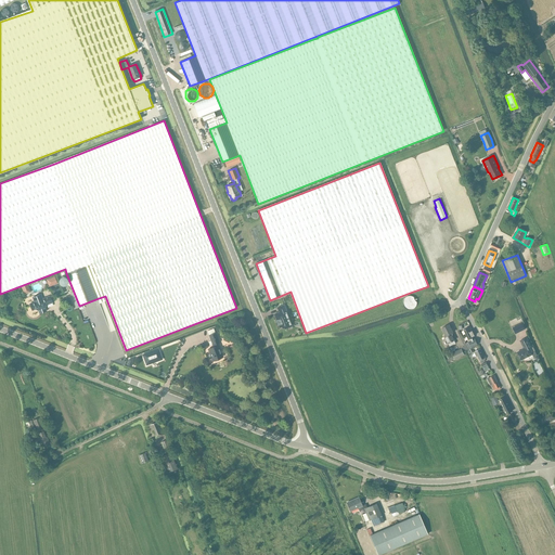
[(39,310),(40,313),(47,311),(44,308),(46,305),(53,302),(51,296),(42,299),(41,294),(33,297),(35,302),(30,304),(33,310),(36,309),(39,310)]
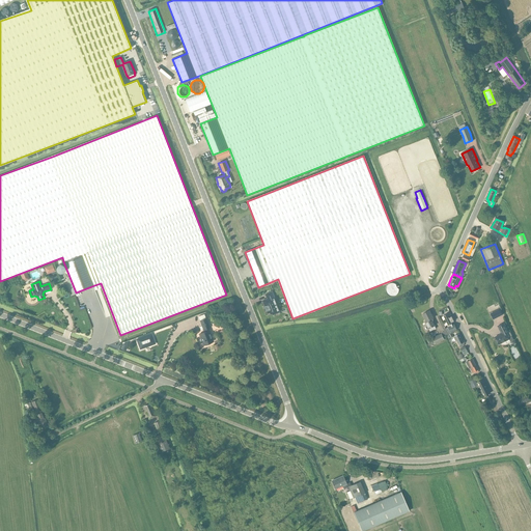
[(398,290),(398,289),(398,287),(397,286),(396,285),(395,285),(394,284),(393,284),(392,284),(391,284),(390,284),(388,285),(387,286),(386,287),(386,288),(385,290),(386,291),(386,292),(386,294),(387,295),(388,296),(389,297),(391,297),(393,297),(394,297),(395,296),(396,295),(397,294),(398,292),(398,290)]
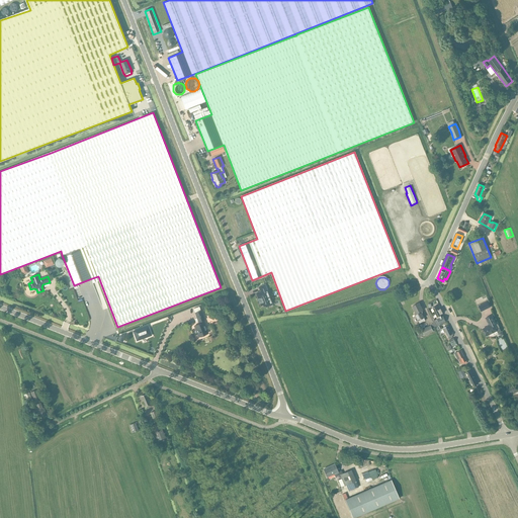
[(256,293),(257,296),(261,306),(265,304),(265,306),(266,307),(272,305),(272,303),(267,289),(265,284),(259,287),(261,291),(258,292),(256,293)]
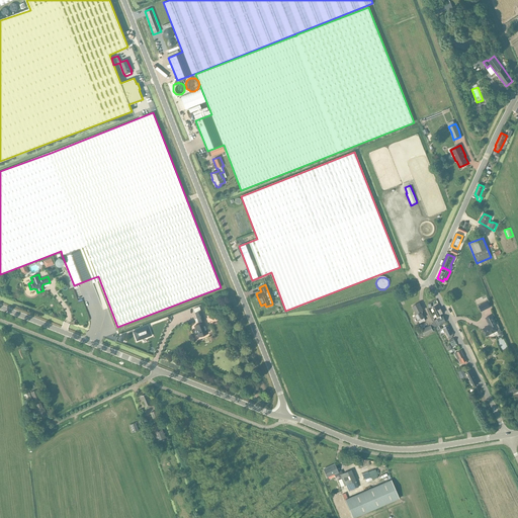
[(478,306),(481,312),(491,308),(488,301),(478,306)]
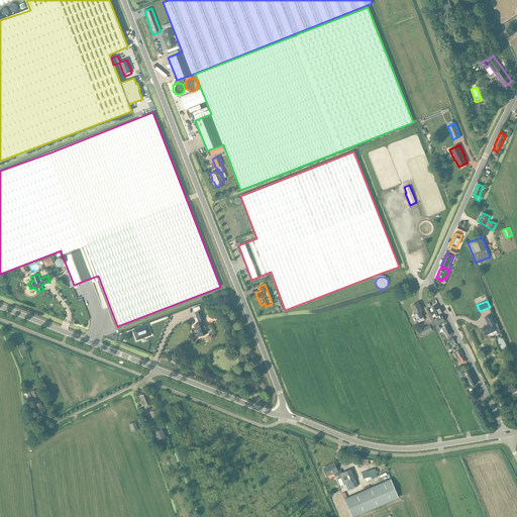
[(421,306),(420,306),(418,302),(412,306),(415,312),(413,313),(417,320),(419,322),(424,320),(423,317),(424,317),(421,313),(422,312),(421,310),(422,309),(422,308),(421,306)]
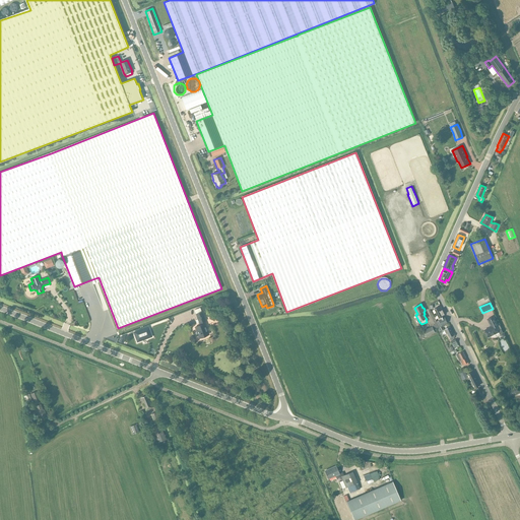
[(437,322),(440,327),(448,323),(445,317),(443,318),(442,317),(445,315),(441,307),(435,309),(439,318),(438,319),(439,320),(439,321),(437,322)]
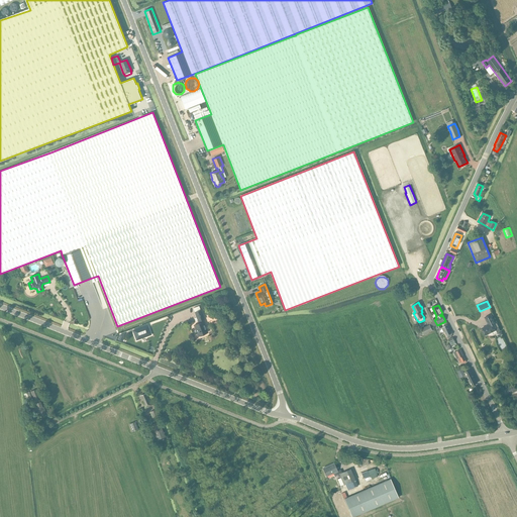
[(200,310),(199,306),(194,308),(195,312),(195,314),(194,315),(195,317),(196,317),(198,322),(199,322),(199,323),(194,325),(196,329),(195,331),(195,332),(197,332),(198,336),(200,336),(201,337),(202,336),(203,334),(206,333),(204,327),(206,326),(204,322),(203,320),(205,319),(201,310),(200,310)]
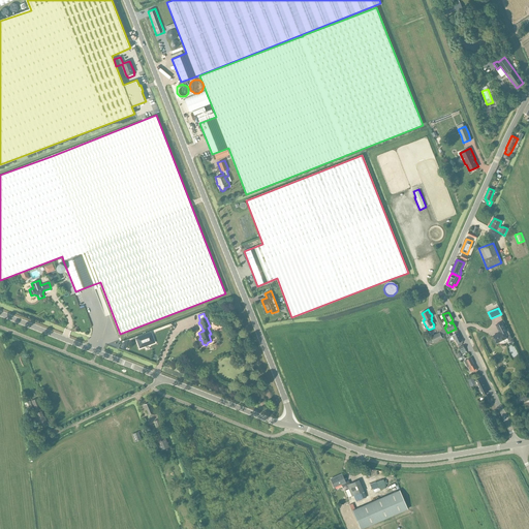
[(502,322),(496,324),(500,333),(493,336),(497,343),(500,341),(501,343),(502,343),(503,343),(504,343),(504,342),(504,341),(504,340),(507,338),(506,336),(507,335),(505,332),(507,332),(502,322)]
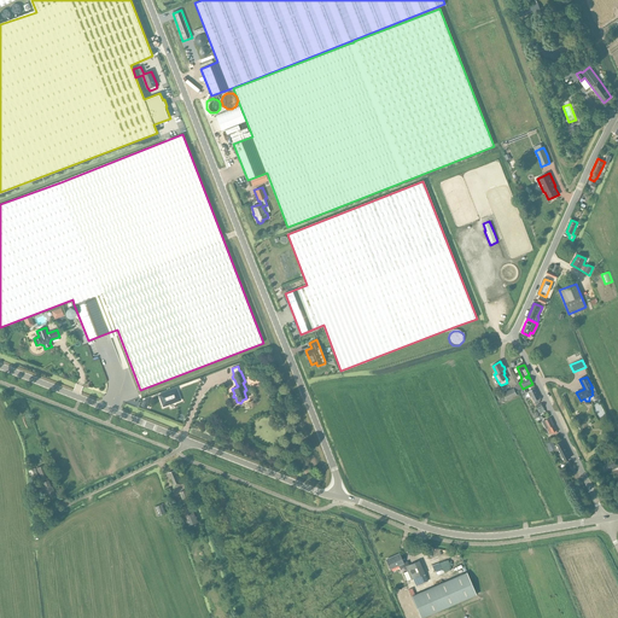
[(513,389),(503,394),(507,401),(518,396),(513,389)]
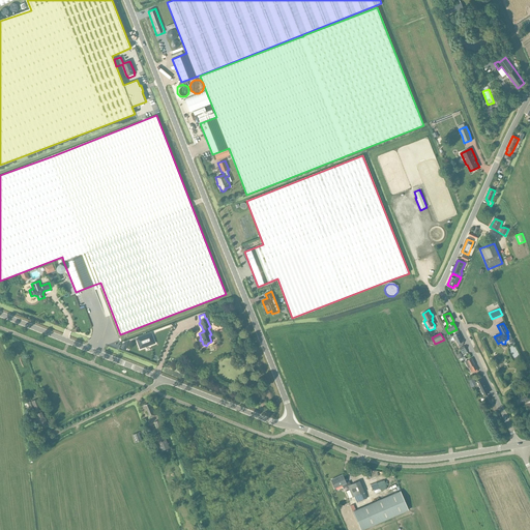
[(459,344),(460,347),(464,345),(462,343),(463,342),(459,333),(453,335),(453,336),(455,341),(457,340),(459,344)]
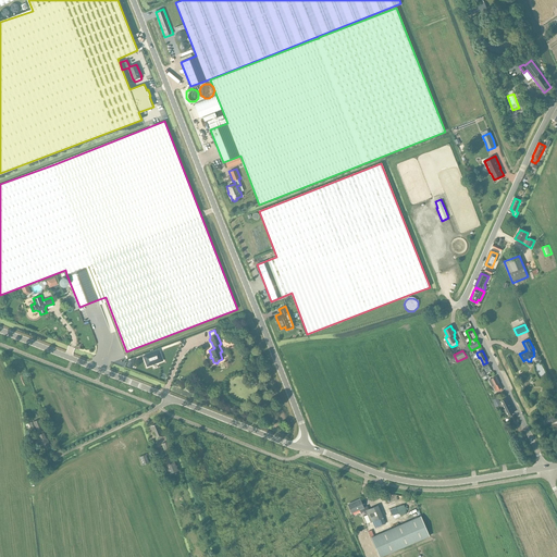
[(496,376),(489,380),(493,387),(493,386),(496,392),(498,390),(499,392),(503,391),(499,383),(496,376)]
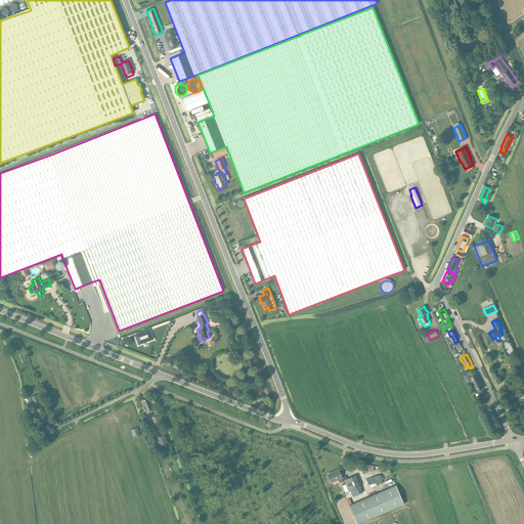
[(471,378),(477,391),(483,388),(477,375),(473,377),(471,378)]
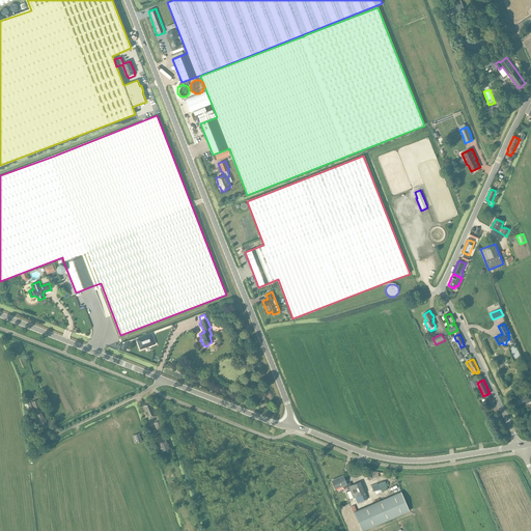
[(529,394),(516,400),(520,407),(526,403),(528,407),(527,407),(529,410),(530,409),(530,399),(530,397),(530,396),(530,391),(528,393),(529,394)]
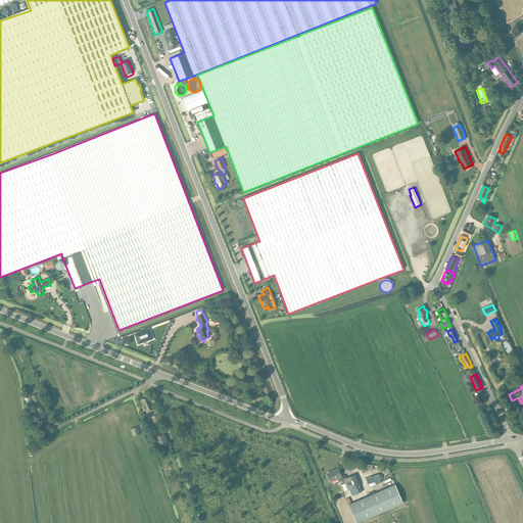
[(480,397),(482,402),(488,399),(483,389),(479,391),(482,396),(480,397)]
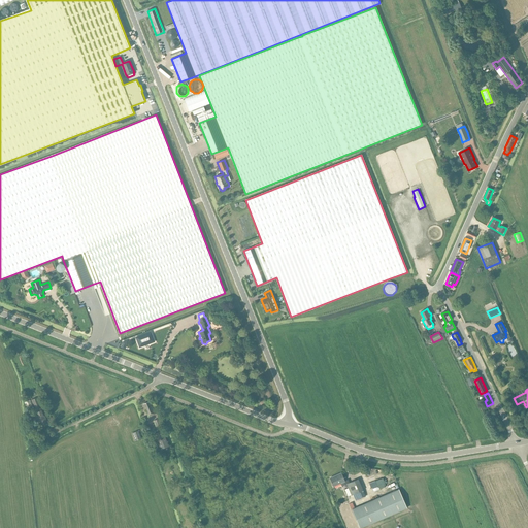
[(35,410),(35,411),(42,409),(38,397),(31,400),(33,404),(33,403),(36,410),(35,410)]
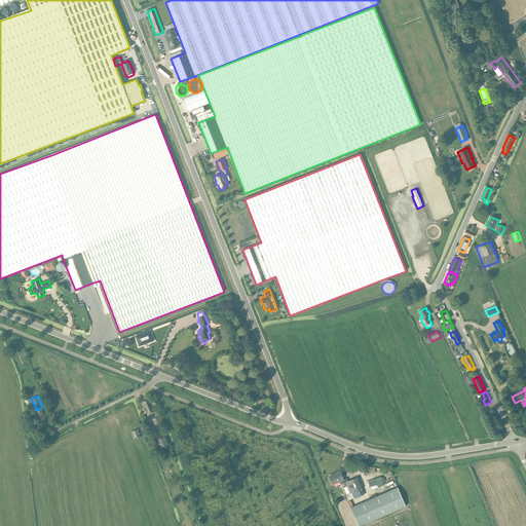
[(34,407),(30,399),(24,401),(28,410),(34,407)]
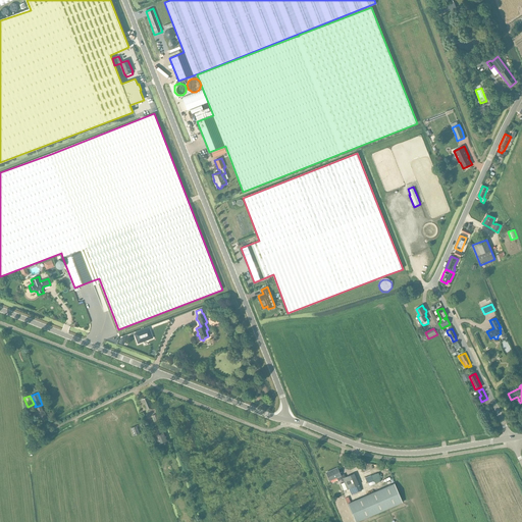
[(142,400),(147,412),(153,410),(148,398),(142,400)]
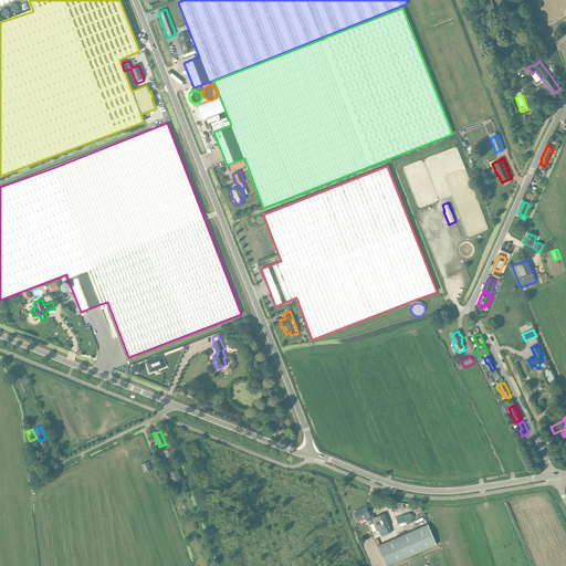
[(39,442),(44,457),(51,453),(45,439),(39,442)]
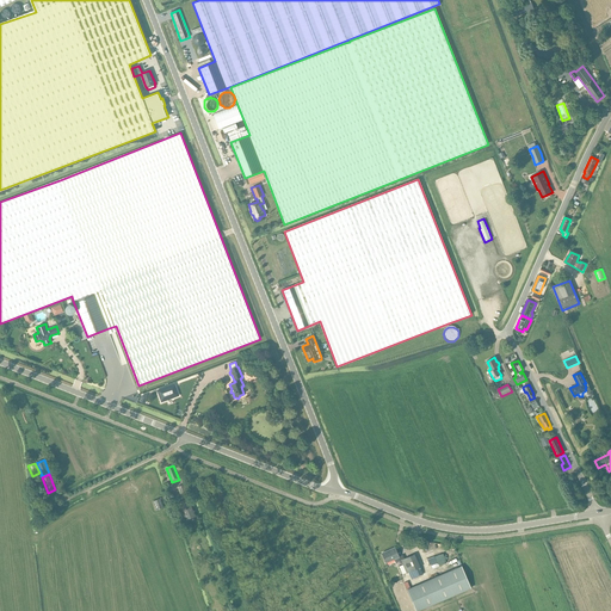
[(195,516),(189,498),(179,501),(185,519),(195,516)]
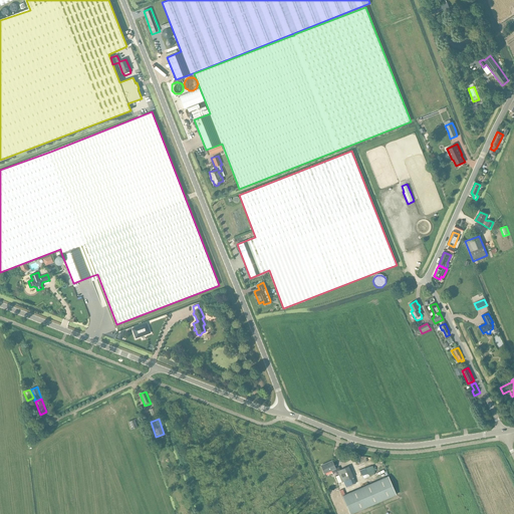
[(138,427),(135,420),(129,422),(132,430),(138,427)]
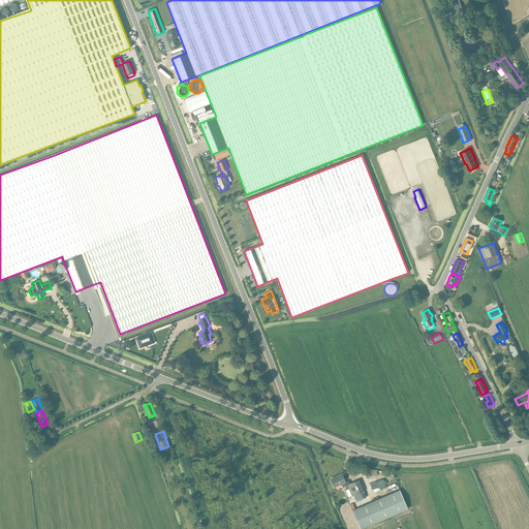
[(342,474),(331,479),(335,487),(341,485),(343,487),(347,485),(349,489),(344,491),(347,499),(352,497),(352,496),(353,496),(356,502),(367,497),(364,491),(359,480),(350,484),(348,480),(345,483),(342,474)]
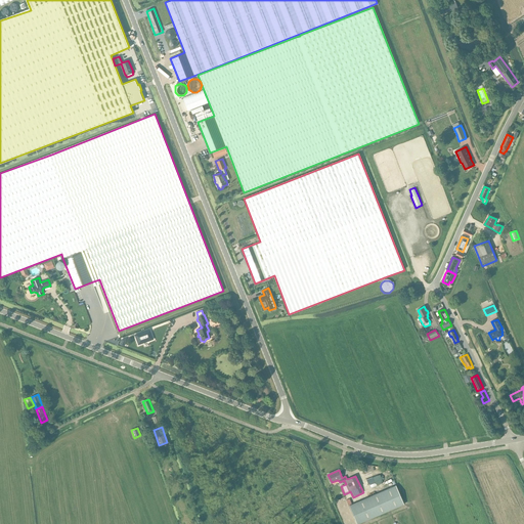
[(366,479),(369,487),(381,484),(378,475),(366,479)]
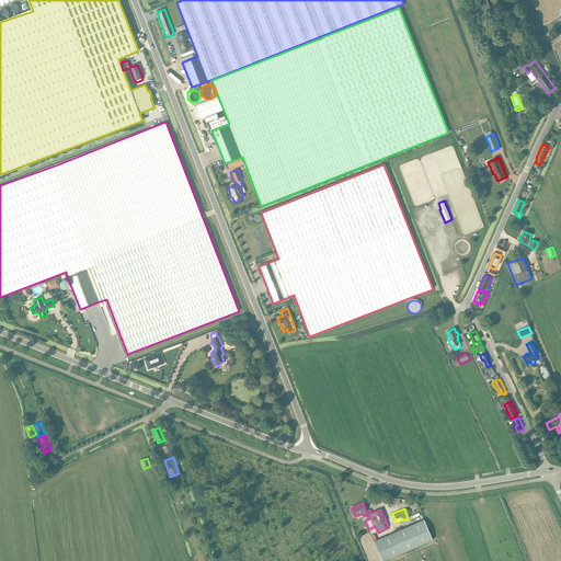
[(374,541),(382,560),(384,560),(433,540),(424,519),(374,541)]
